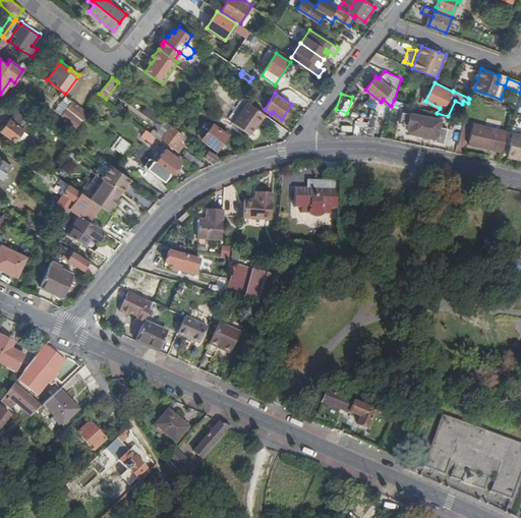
[(83,120),(89,113),(65,96),(63,100),(69,105),(61,116),(76,127),(82,119),(83,120)]
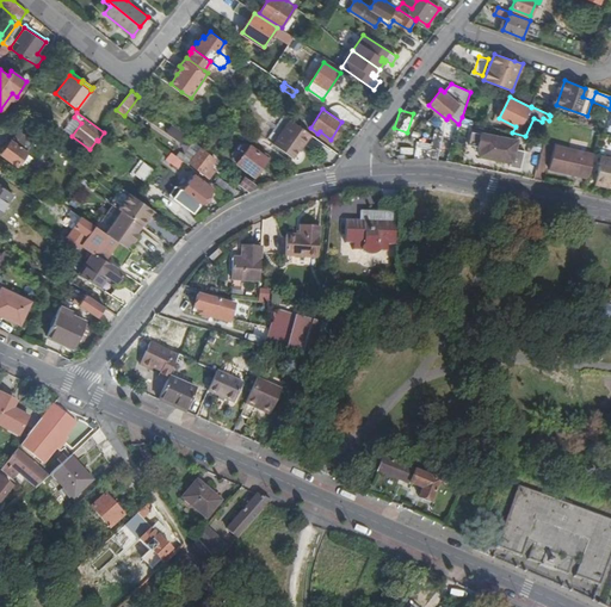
[(303,143),(304,144),(312,134),(290,118),(283,129),(303,143)]
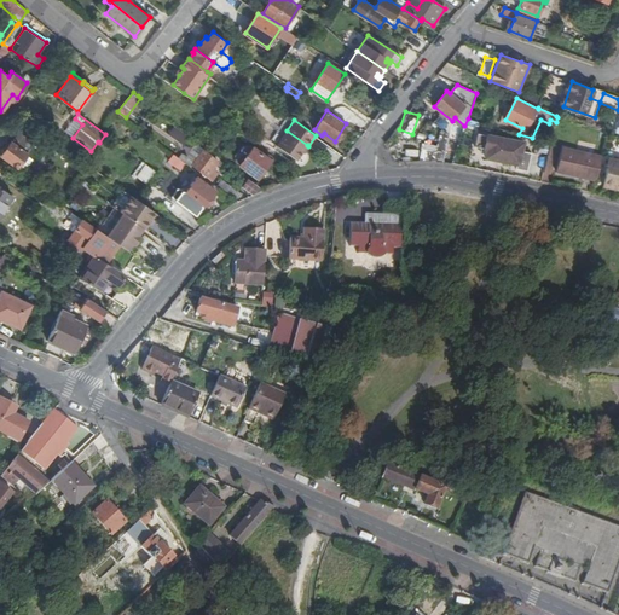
[(232,134),(235,129),(232,127),(226,123),(223,127),(232,134)]
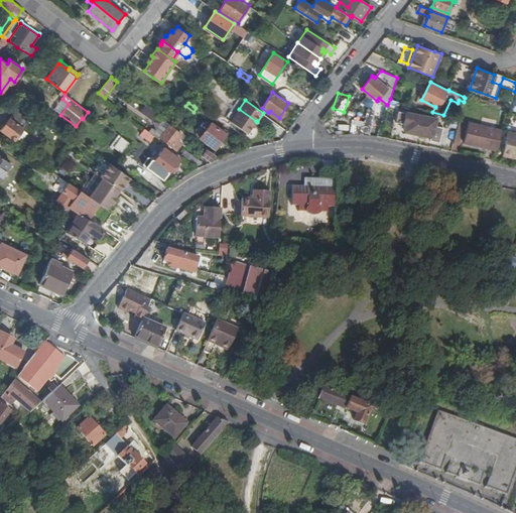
[(140,111),(152,116),(155,109),(143,104),(140,111)]
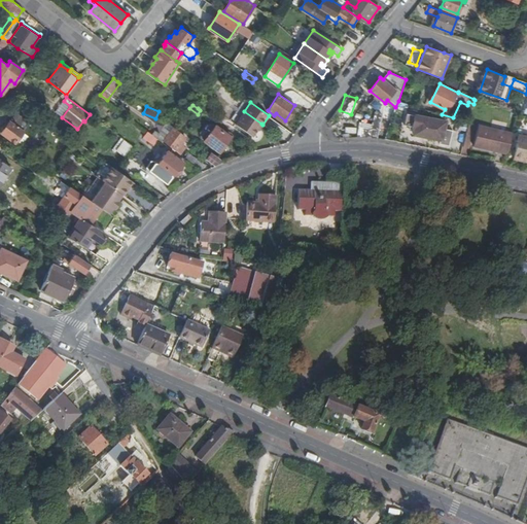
[(378,109),(377,110),(371,135),(376,135),(383,113),(378,109)]
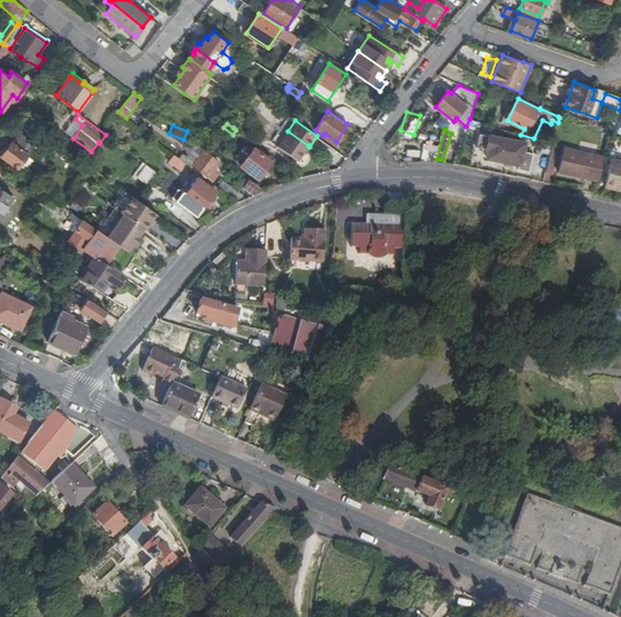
[(18,131),(13,137),(29,148),(34,143),(18,131)]
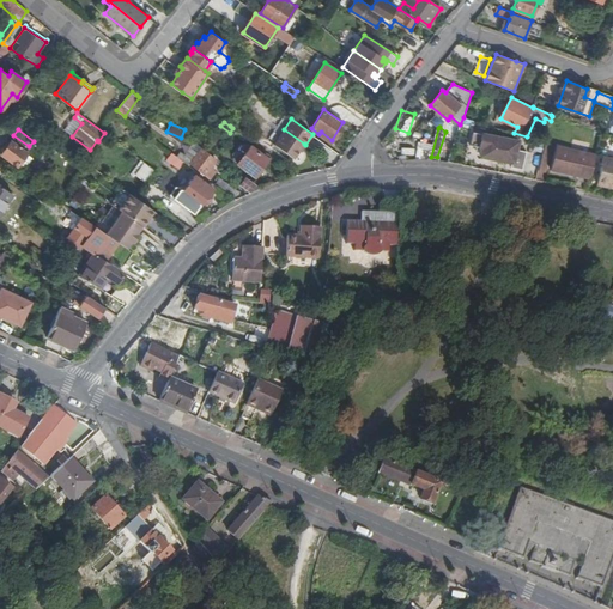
[(295,157),(304,144),(284,129),(274,144),(295,157)]
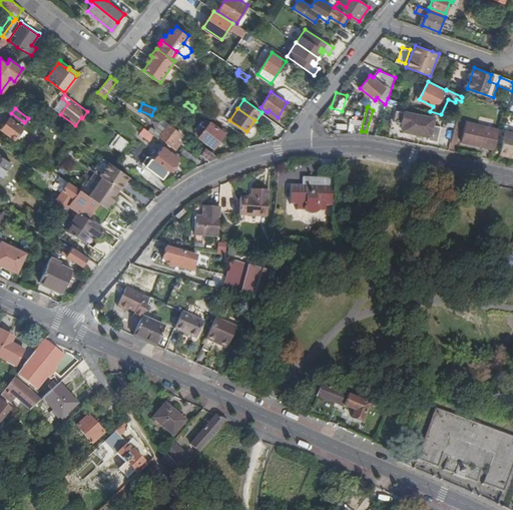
[(404,123),(403,130),(429,135),(428,139),(438,141),(441,126),(433,124),(434,118),(410,113),(396,110),(394,121),(404,123)]
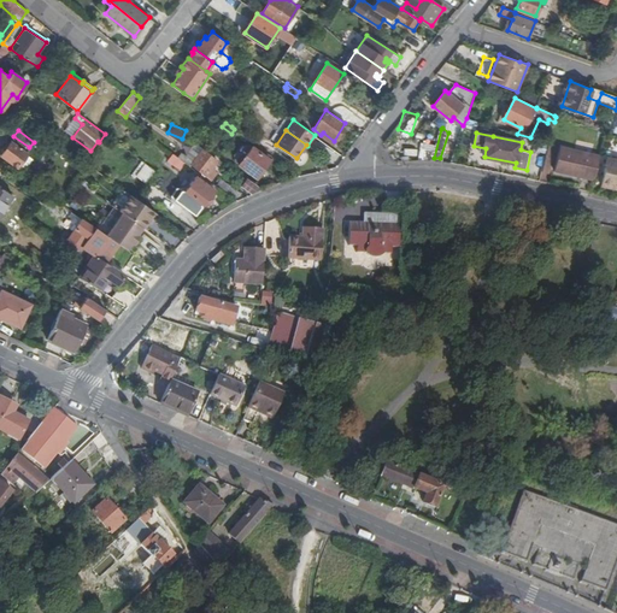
[(29,147),(13,136),(10,141),(0,153),(7,159),(6,159),(10,161),(11,161),(17,166),(18,165),(24,169),(31,158),(35,161),(40,155),(29,147)]
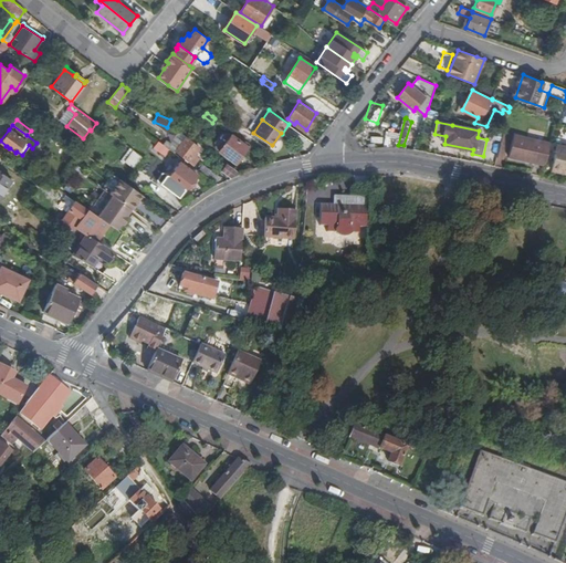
[(70,134),(58,126),(54,132),(65,139),(70,134)]
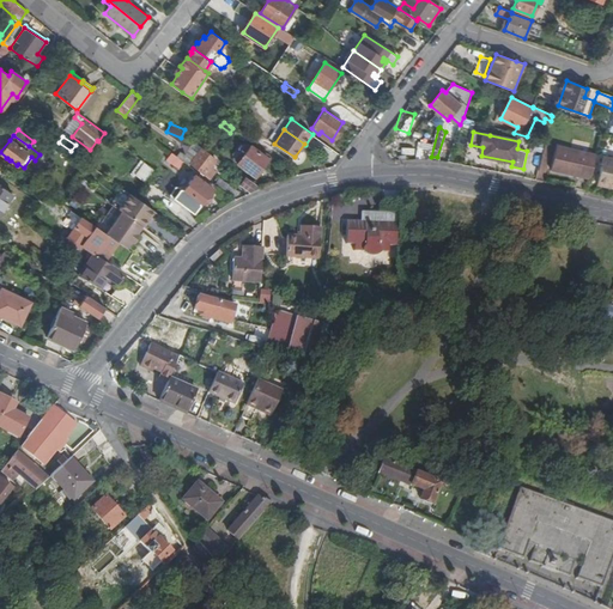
[(194,142),(189,148),(196,154),(202,148),(194,142)]
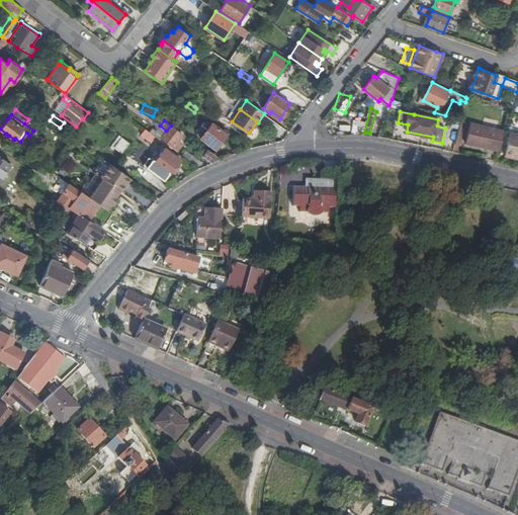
[(217,150),(228,134),(212,122),(201,138),(217,150)]
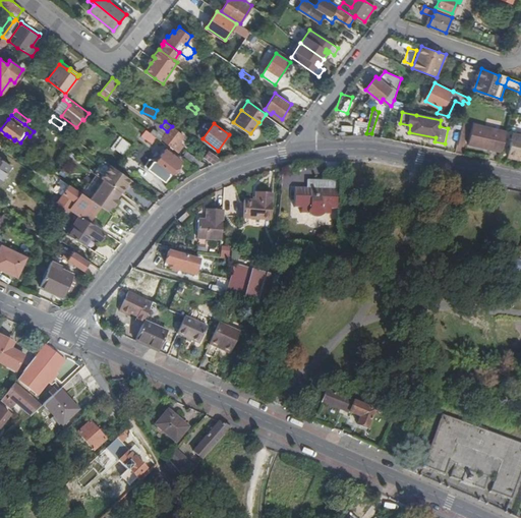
[(502,153),(507,132),(473,124),(468,145),(502,153)]
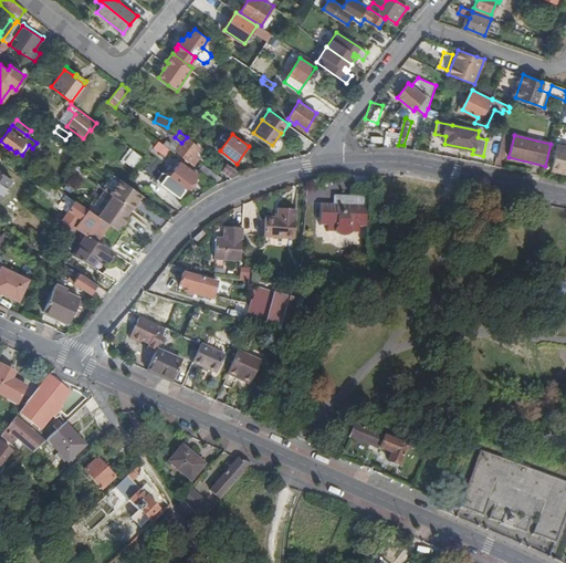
[(181,143),(175,137),(171,142),(168,139),(166,143),(190,160),(200,147),(187,137),(181,143)]
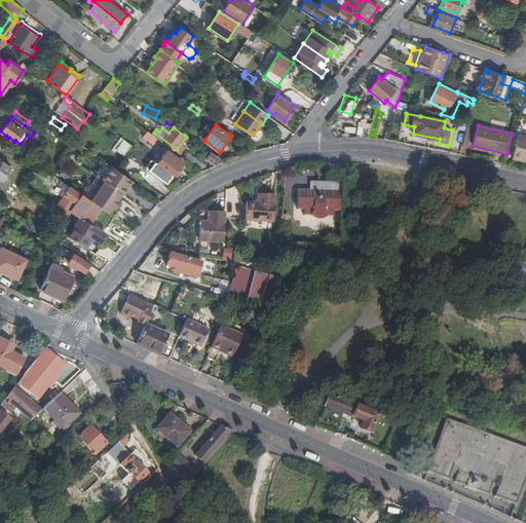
[(185,158),(185,157),(148,131),(143,136),(165,152),(158,162),(174,174),(185,158)]
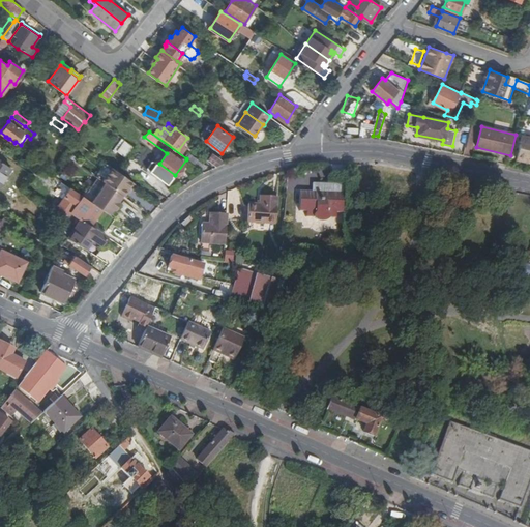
[(529,137),(522,135),(516,158),(527,162),(528,158),(529,158),(529,137)]
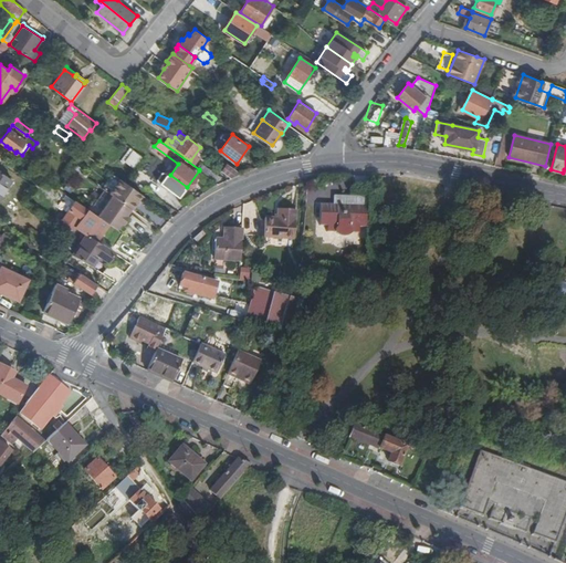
[(135,168),(143,156),(134,149),(125,162),(135,168)]
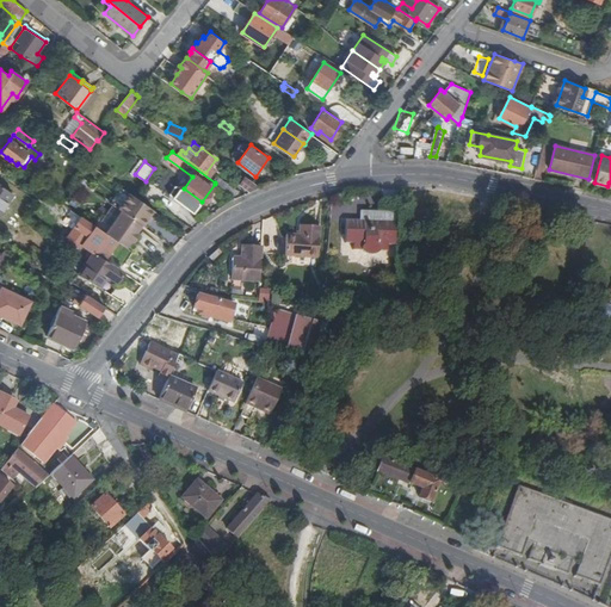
[(244,173),(238,181),(251,191),(257,183),(244,173)]
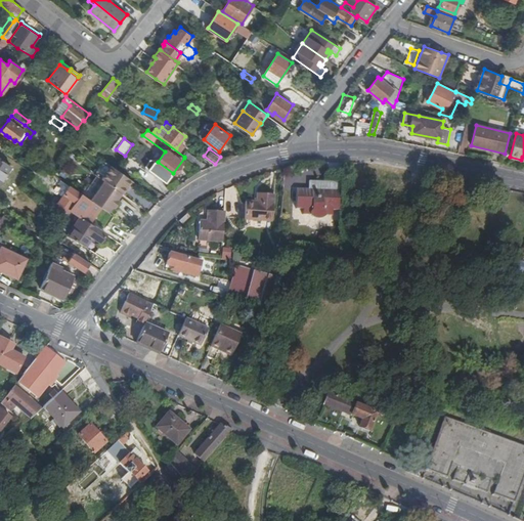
[(190,163),(195,156),(188,152),(184,157),(184,158),(190,163)]
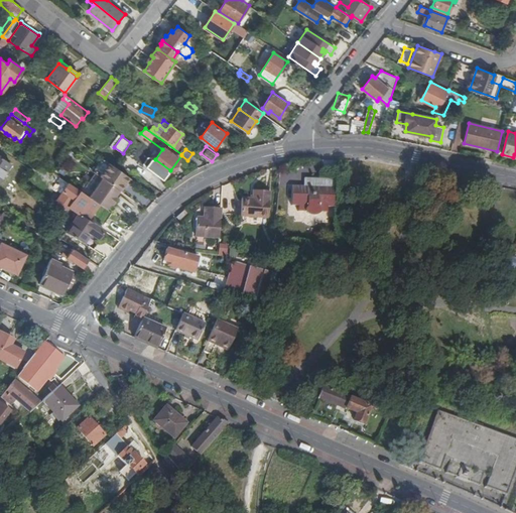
[(199,167),(207,164),(192,153),(187,160),(199,167)]
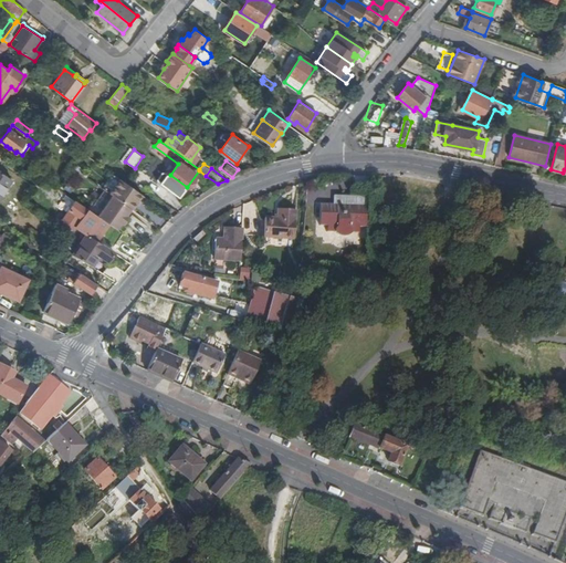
[(0,197),(12,179),(0,171),(0,197)]
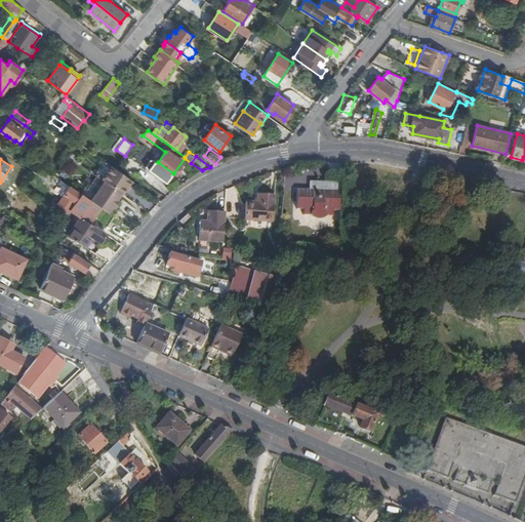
[(106,183),(98,177),(85,196),(92,201),(106,183)]
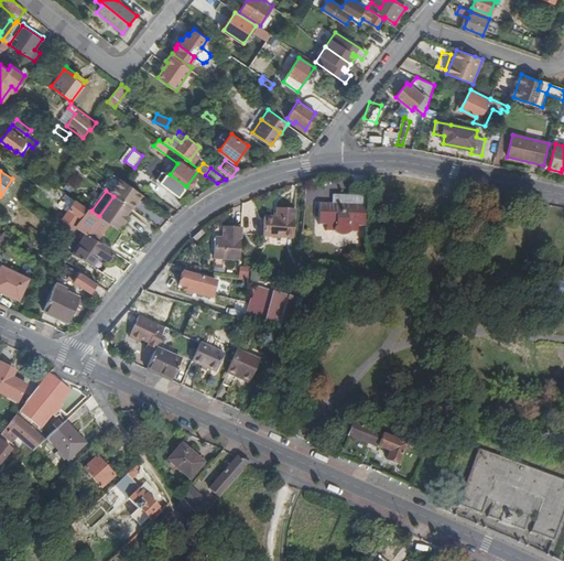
[(365,226),(366,196),(332,195),(332,203),(318,203),(318,225),(325,225),(325,230),(333,230),(335,233),(337,234),(342,235),(346,234),(349,232),(357,232),(357,226),(365,226)]
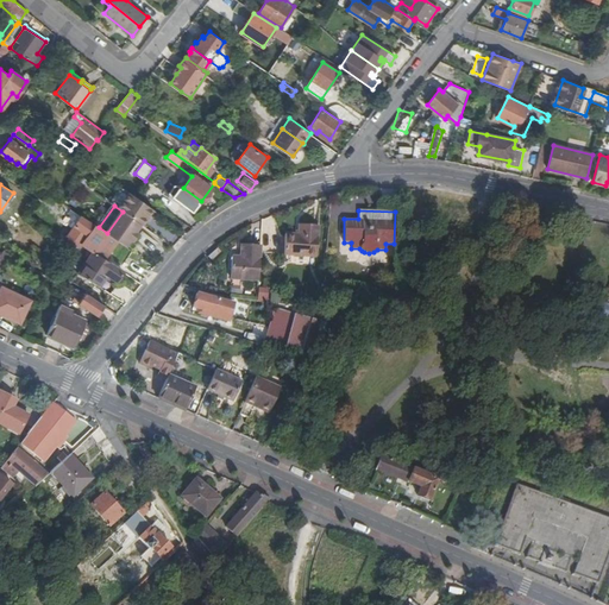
[(123,212),(107,233),(127,247),(132,241),(133,243),(139,235),(137,233),(143,226),(123,212)]
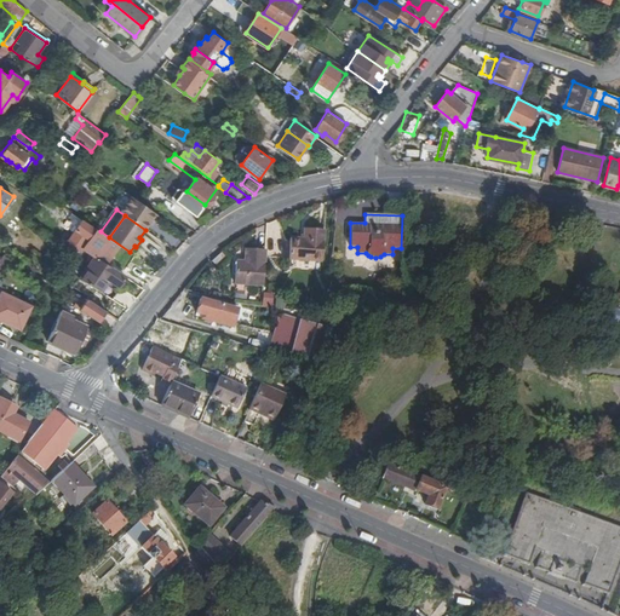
[(97,231),(81,220),(68,242),(80,251),(89,239),(91,241),(97,231)]
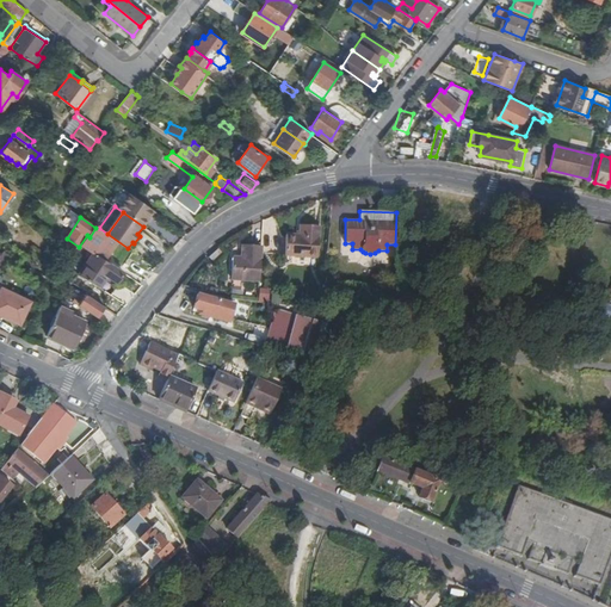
[(295,236),(294,256),(319,258),(319,227),(300,225),(300,236),(295,236)]
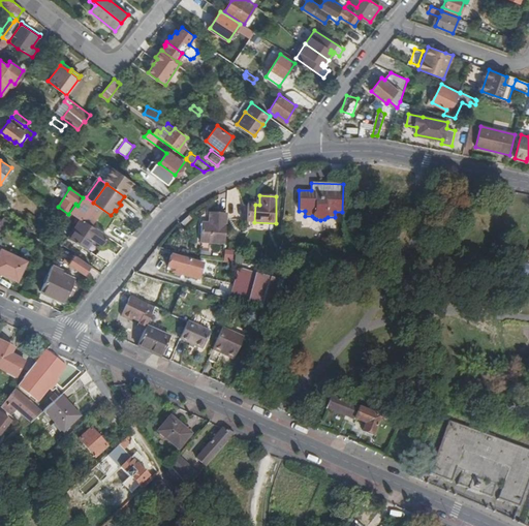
[(25,210),(17,204),(11,211),(21,216),(25,210)]
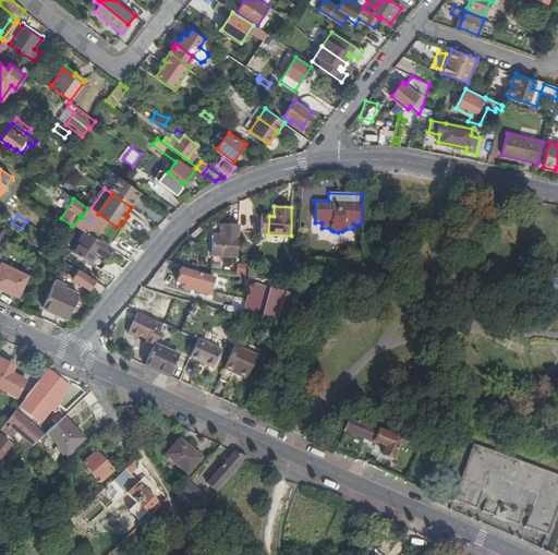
[(261,234),(268,234),(269,216),(261,215),(261,234)]
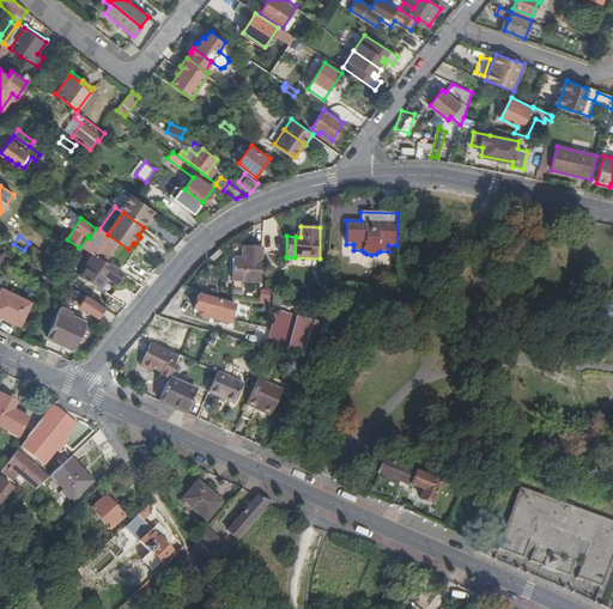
[(218,245),(210,254),(216,260),(224,251),(218,245)]
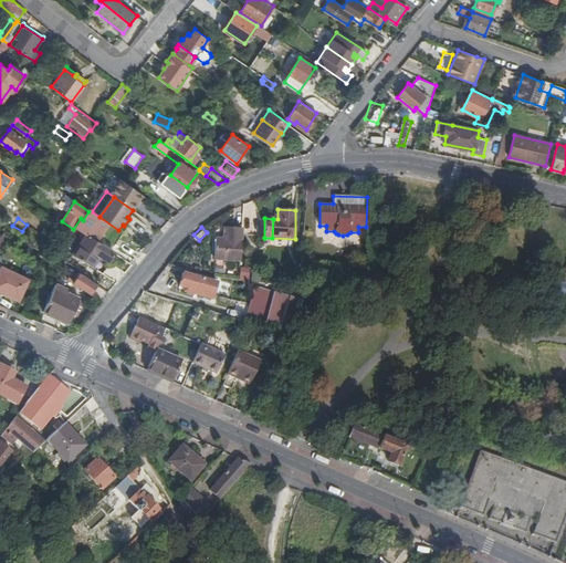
[(215,259),(241,260),(242,228),(223,227),(223,239),(216,239),(215,259)]
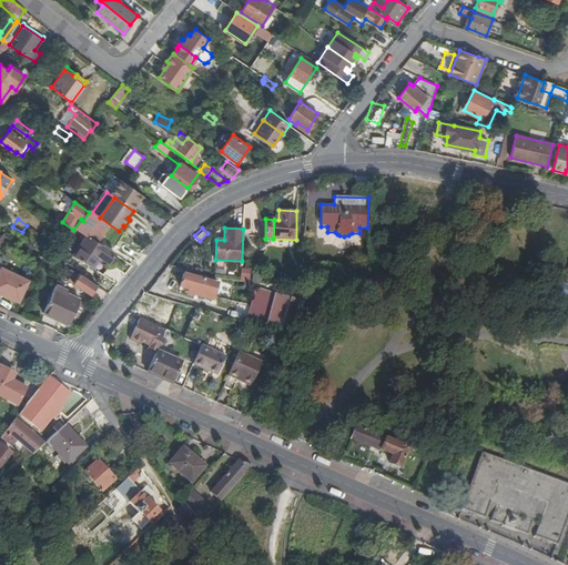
[(89,235),(83,242),(74,255),(90,266),(98,255),(109,262),(114,253),(89,235)]
